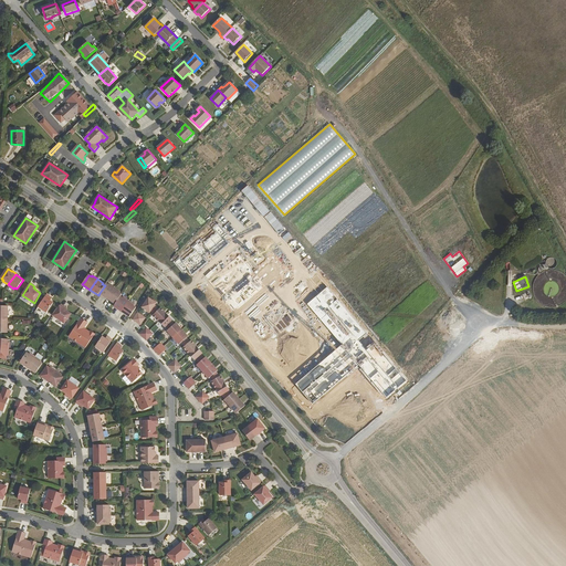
[(105,285),(100,293),(107,299),(115,287),(109,284),(108,285),(106,283),(105,285)]
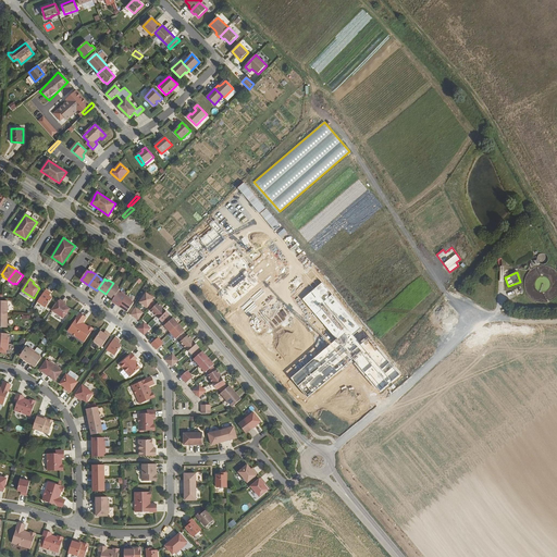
[(113,283),(106,294),(113,299),(119,292),(120,289),(118,288),(119,287),(113,283)]
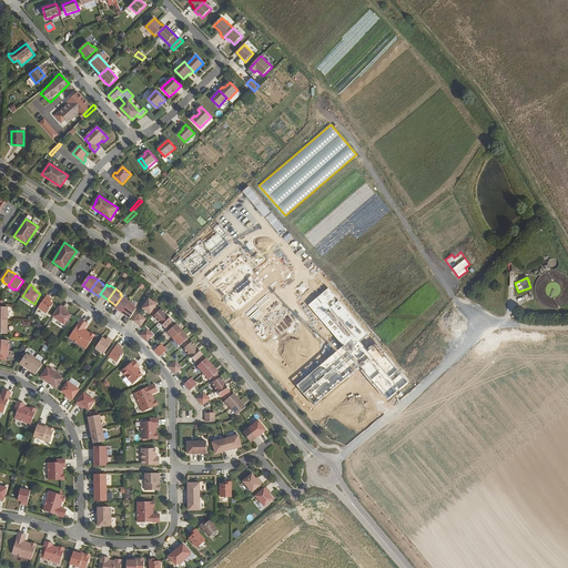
[(51,298),(47,296),(39,308),(48,314),(54,304),(49,301),(51,298)]
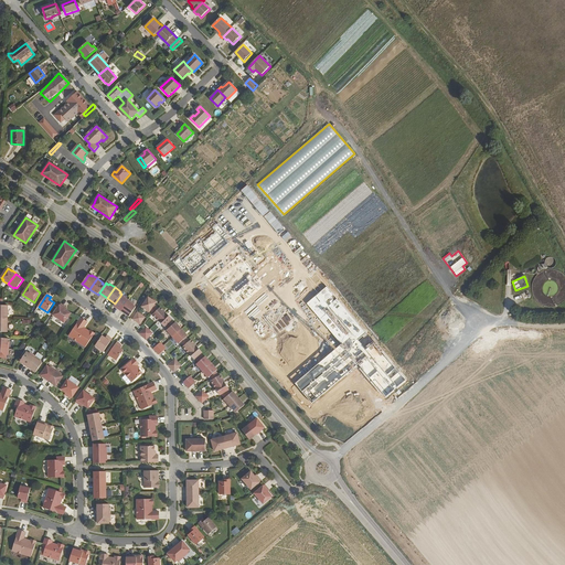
[(115,304),(114,306),(121,311),(129,300),(124,297),(123,298),(120,296),(115,304)]
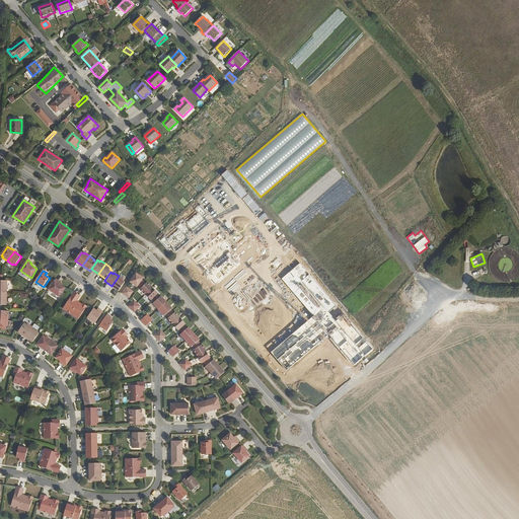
[(144,278),(136,273),(130,282),(137,287),(139,286),(142,280),(144,278)]
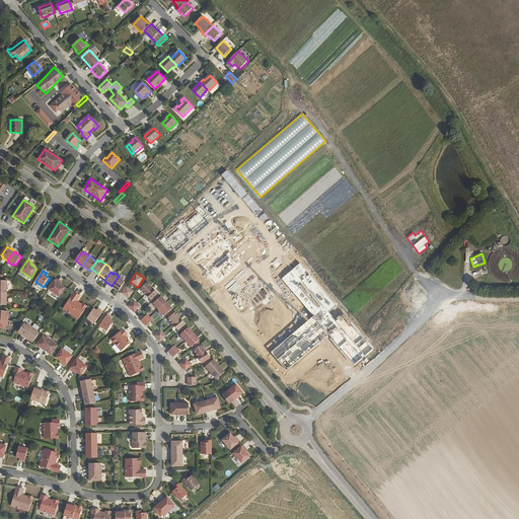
[(112,286),(119,291),(125,282),(123,281),(124,280),(119,276),(112,286)]
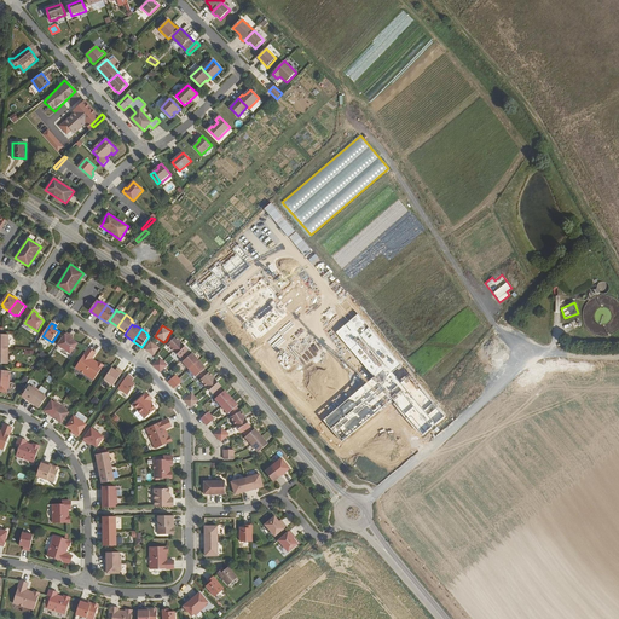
[(71,336),(67,334),(58,346),(70,353),(77,343),(69,337),(71,336)]
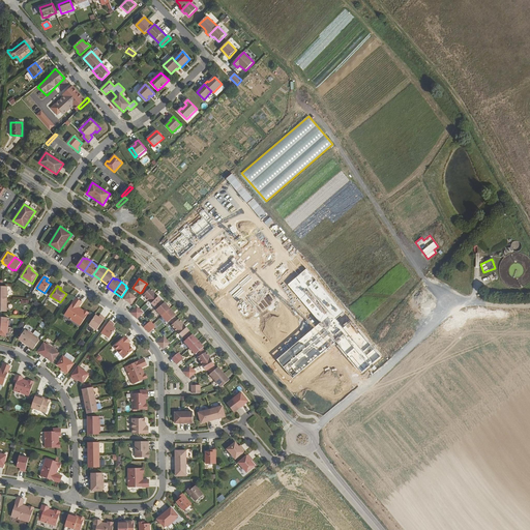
[(150,288),(149,290),(145,294),(143,295),(149,301),(156,294),(150,288)]
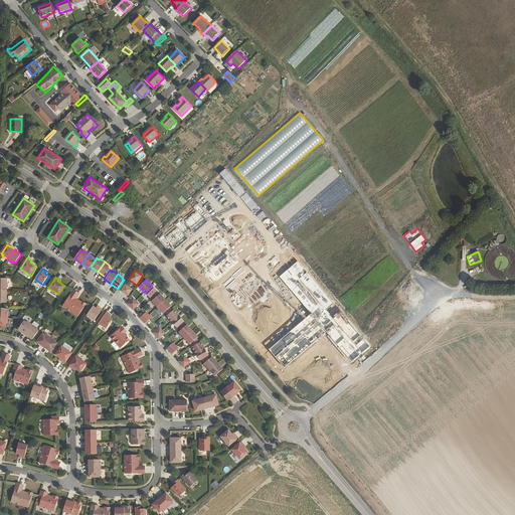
[(157,291),(152,286),(145,293),(151,298),(152,297),(156,293),(157,291)]
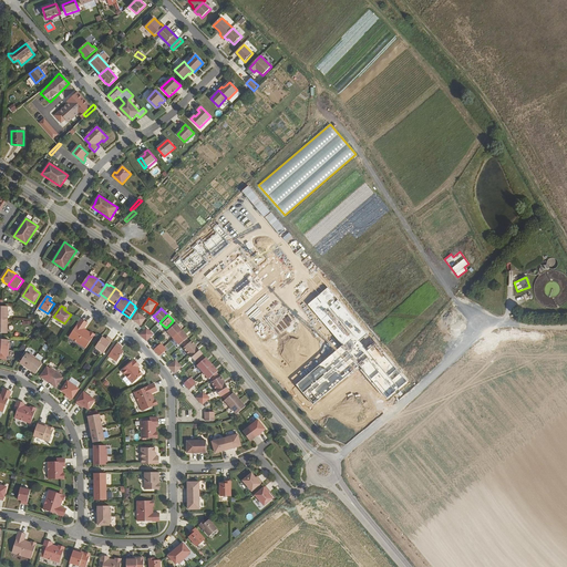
[(86,349),(95,336),(91,332),(90,333),(86,331),(85,331),(83,330),(88,323),(81,319),(70,337),(86,349)]
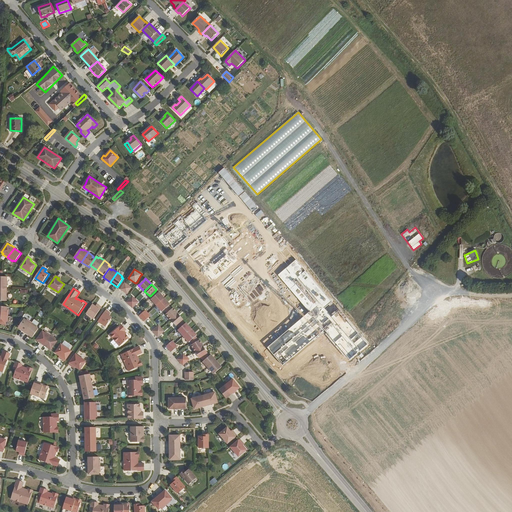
[(159,293),(158,294),(153,298),(152,299),(157,305),(165,298),(159,293)]
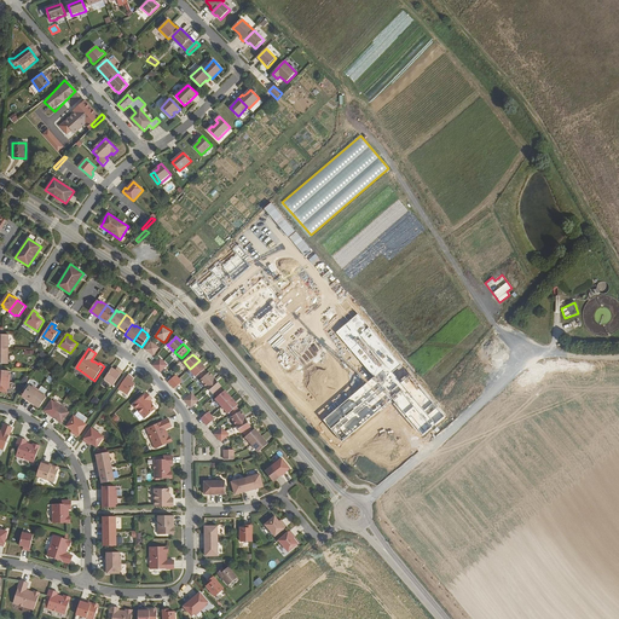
[(161,358),(154,365),(157,369),(163,362),(161,358)]
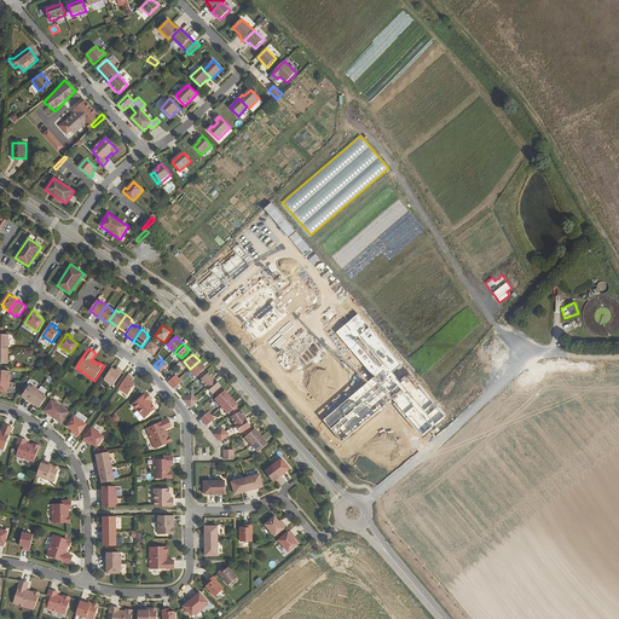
[(206,369),(200,360),(190,369),(196,377),(198,375),(204,370),(206,369)]
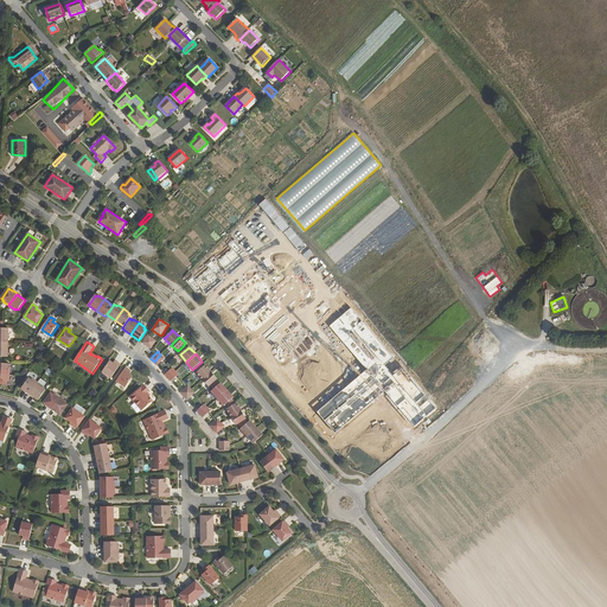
[(164,358),(160,355),(154,362),(157,365),(164,358)]
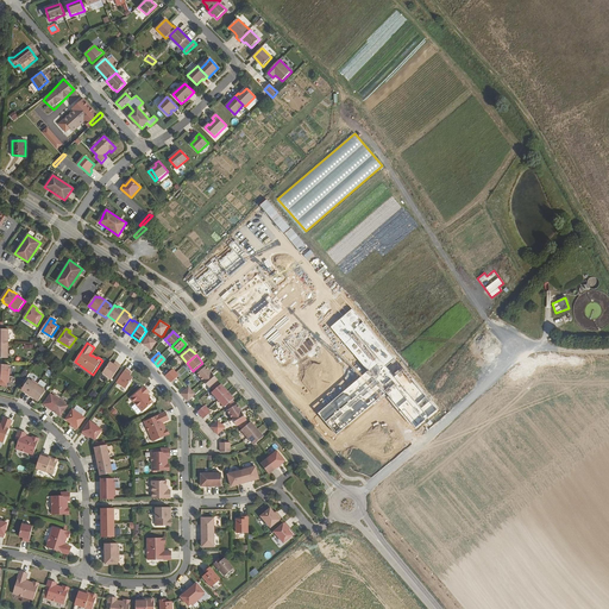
[(112,380),(121,366),(118,363),(115,365),(114,365),(110,362),(102,372),(112,380)]
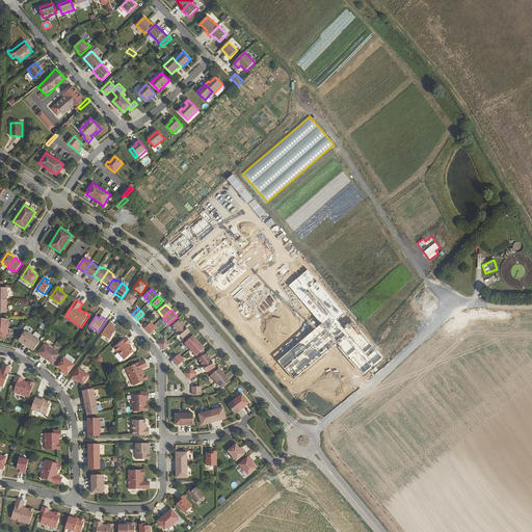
[(0,327),(8,328),(8,322),(7,322),(7,319),(0,318),(0,327)]
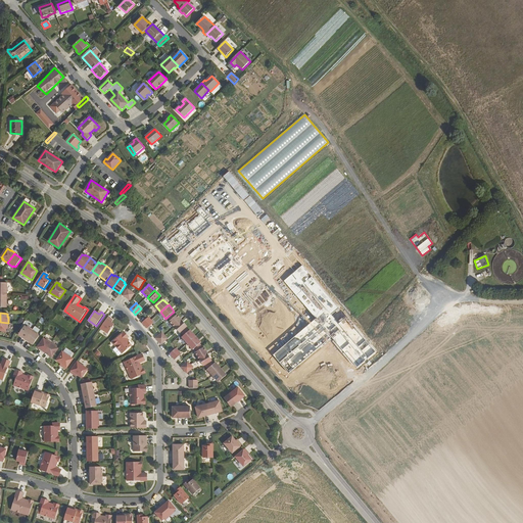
[(177,315),(176,316),(171,320),(170,322),(175,327),(182,321),(177,315)]
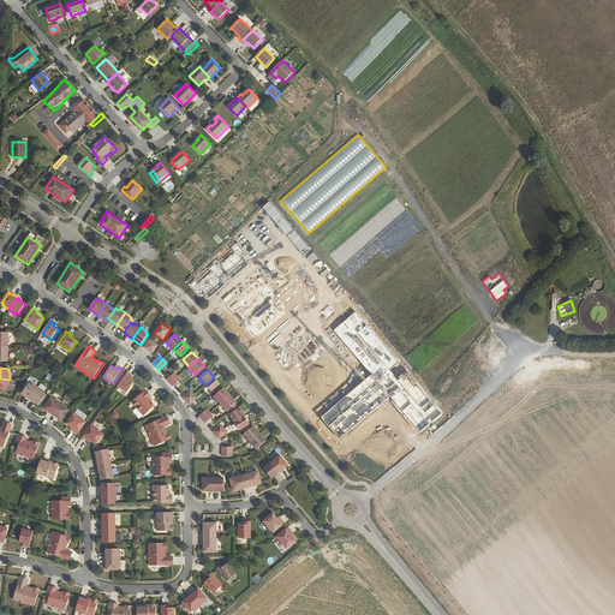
[(131,376),(127,372),(118,387),(127,393),(135,382),(131,380),(130,378),(131,376)]
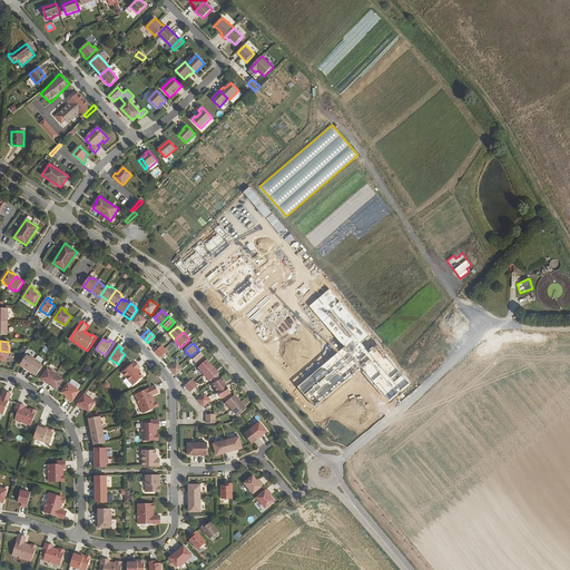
[(161,346),(155,352),(158,355),(165,349),(161,346)]
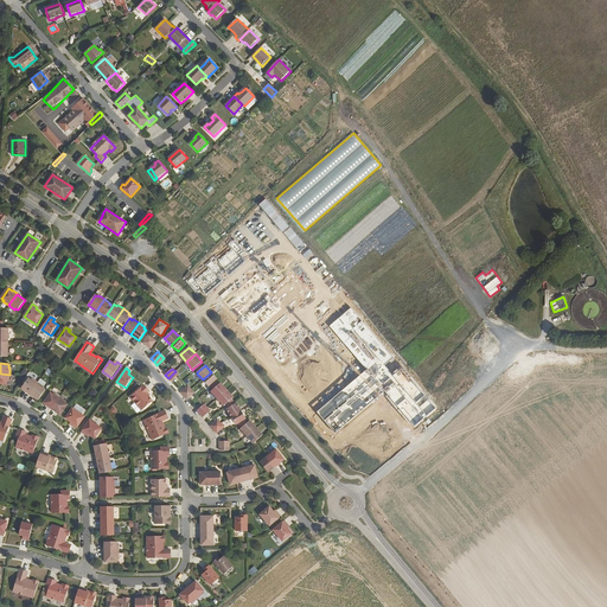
[(179,375),(176,371),(168,378),(171,382),(179,375)]
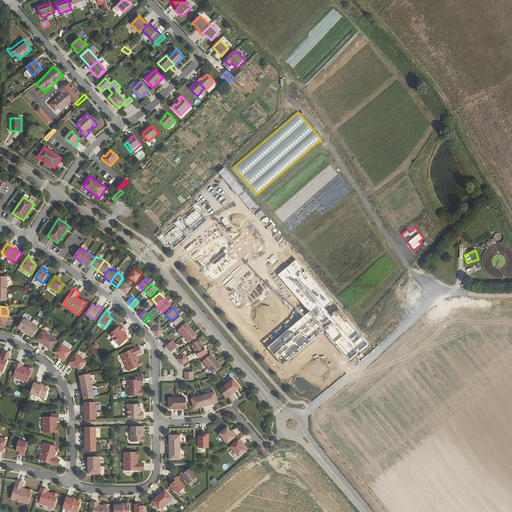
[(184,319),(178,314),(171,320),(176,326),(177,325),(182,321),(184,319)]
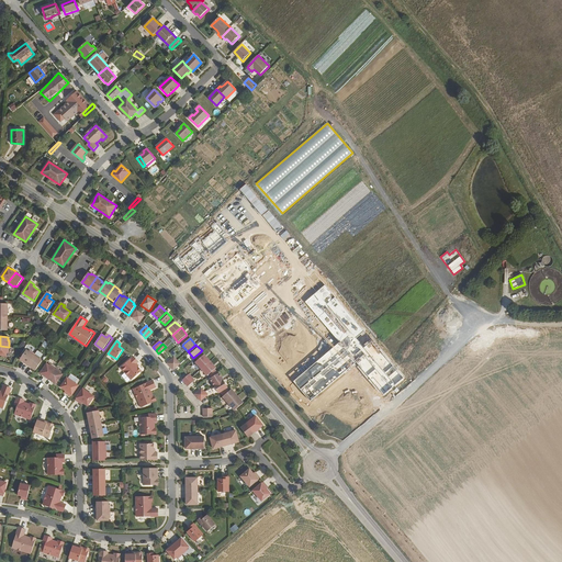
[(27,366),(35,355),(30,351),(30,352),(26,350),(20,360),(27,366)]
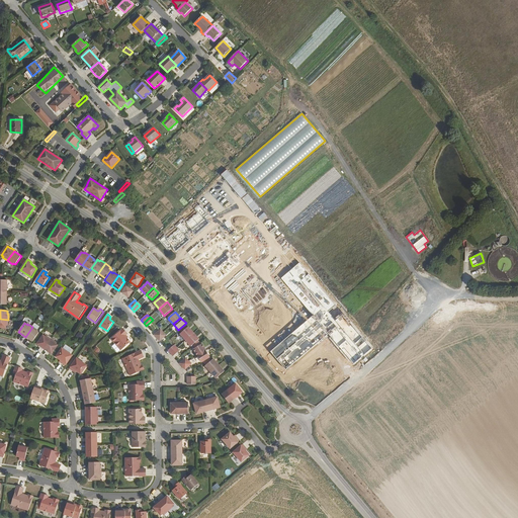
[(37,330),(32,327),(25,337),(33,342),(39,333),(36,331),(37,330)]
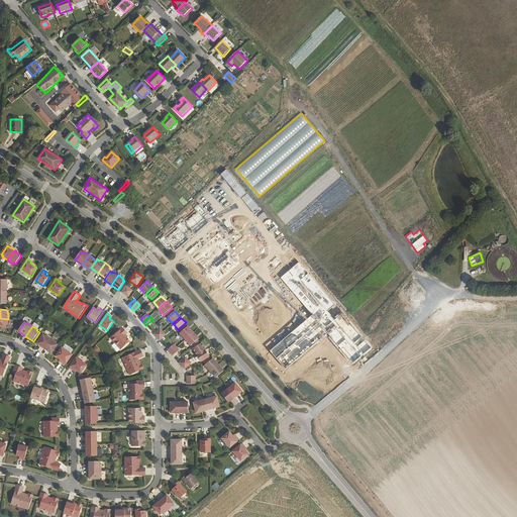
[(188,326),(187,327),(182,331),(180,333),(186,339),(193,332),(188,326)]
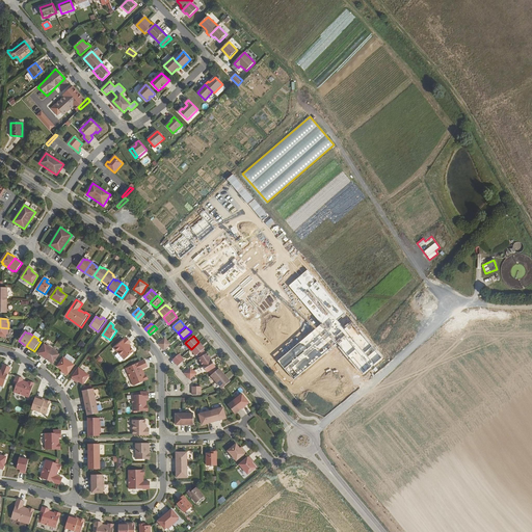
[(125,360),(134,351),(131,348),(131,347),(129,345),(131,343),(127,338),(114,348),(125,360)]
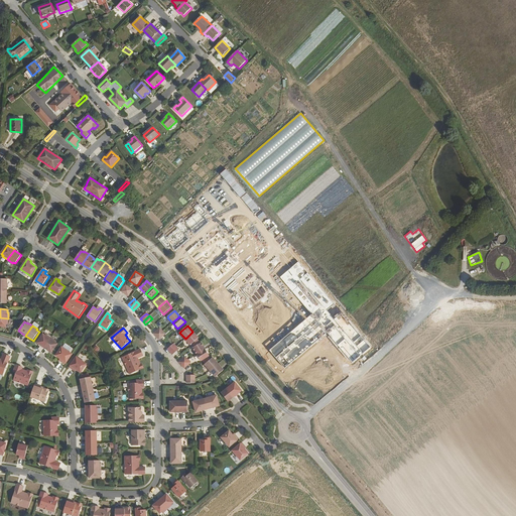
[(160,329),(154,334),(156,337),(162,332),(160,329)]
